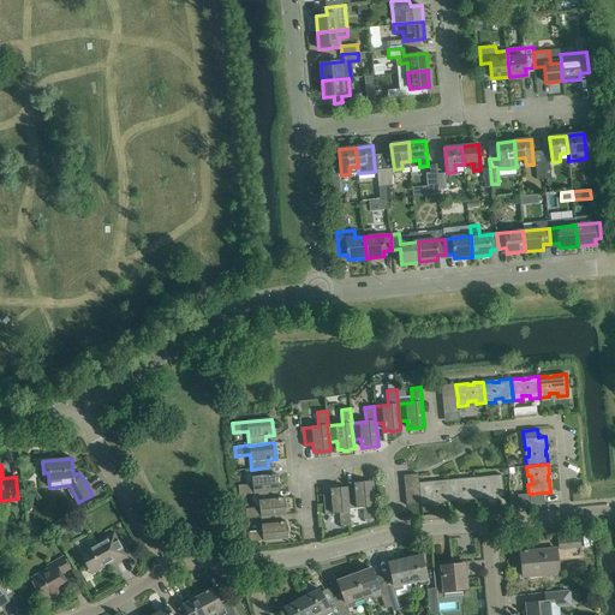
[(268,467),(251,470),(252,484),(238,485),(239,495),(258,493),(275,491),(279,491),(278,475),(269,476),(268,467)]
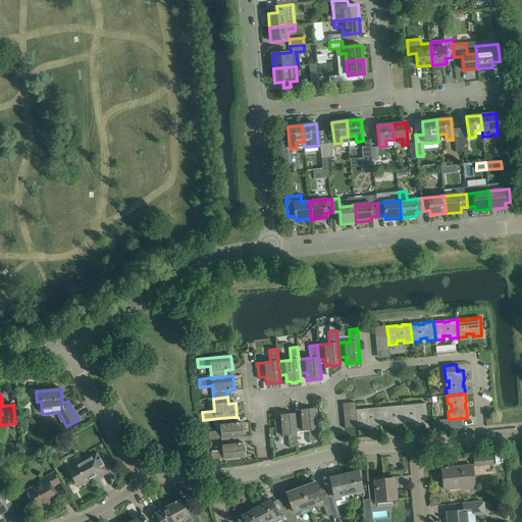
[(402,406),(404,424),(412,423),(412,420),(419,419),(419,422),(427,421),(426,403),(415,404),(416,406),(411,406),(410,405),(402,406)]
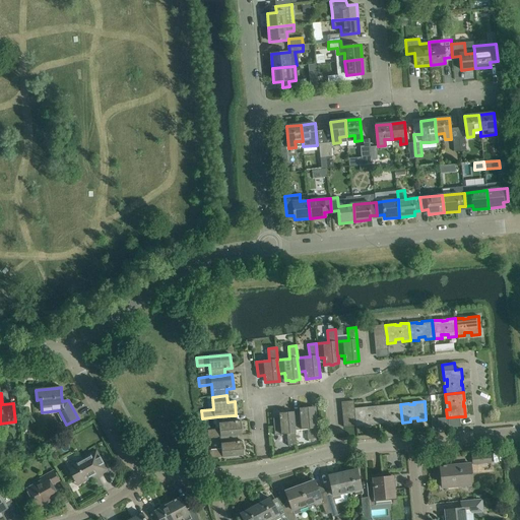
[(402,423),(400,404),(392,404),(393,406),(388,406),(387,405),(378,406),(379,425),(388,424),(387,420),(394,419),(394,423),(402,423)]
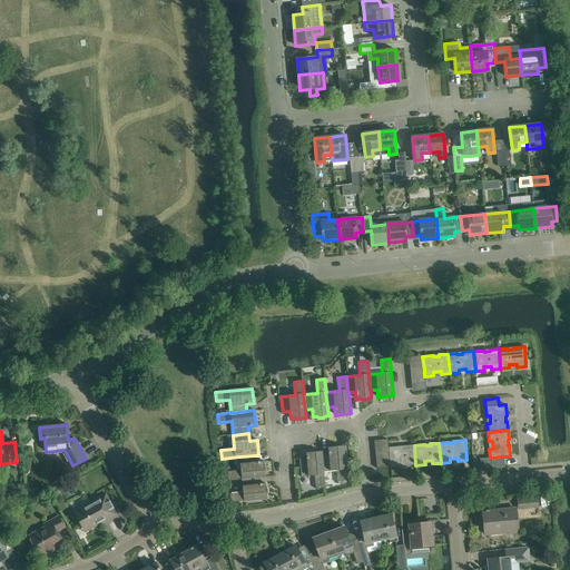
[(415,465),(414,445),(405,446),(405,448),(400,448),(400,446),(389,448),(390,453),(390,460),(391,468),(400,467),(400,463),(406,462),(406,465),(415,465)]
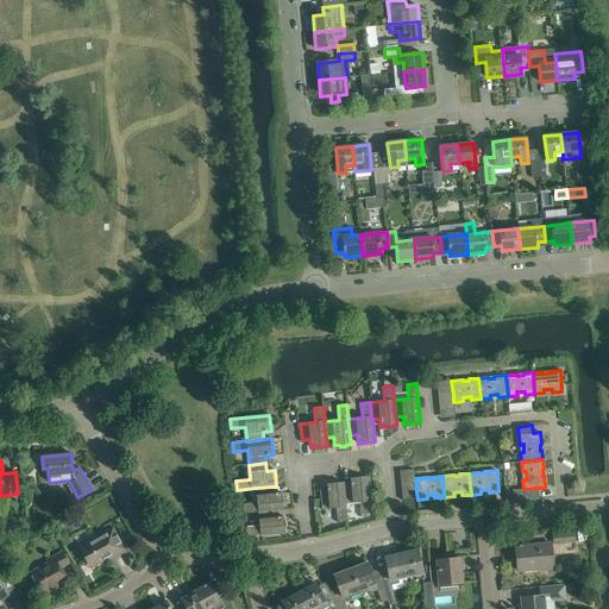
[(351,487),(344,488),(345,504),(359,503),(360,518),(370,516),(366,477),(350,478),(351,487)]
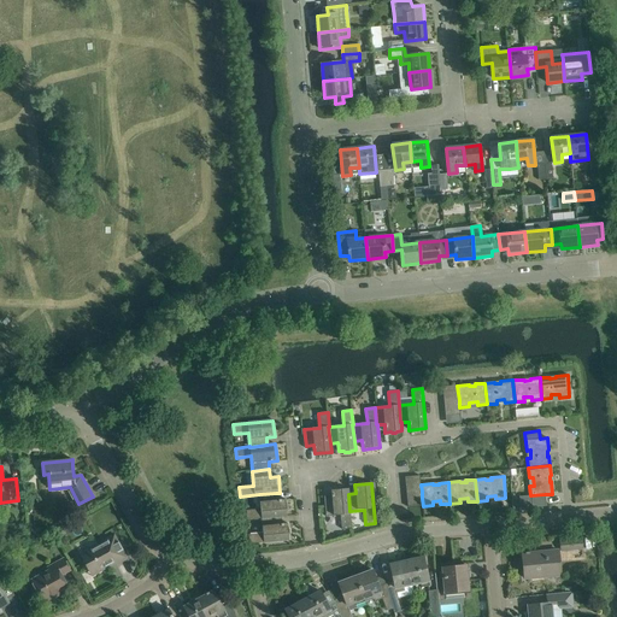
[(348,494),(348,488),(331,491),(331,499),(324,499),(324,507),(325,513),(325,517),(341,515),(342,529),(352,529),(350,511),(348,494)]
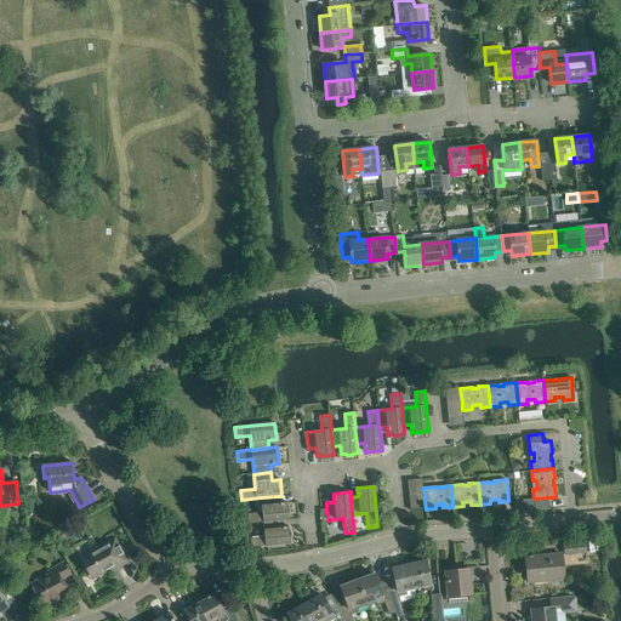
[(261,497),(262,512),(248,514),(249,524),(263,522),(280,520),(289,519),(288,502),(279,503),(278,496),(261,497)]
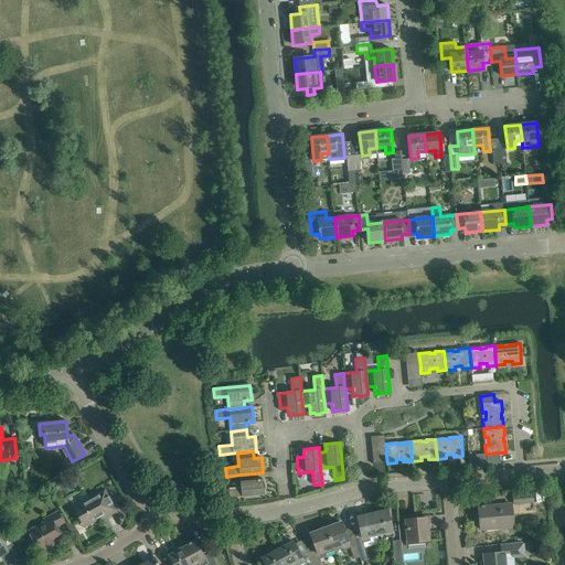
[(499,452),(486,454),(487,465),(500,464),(499,452)]
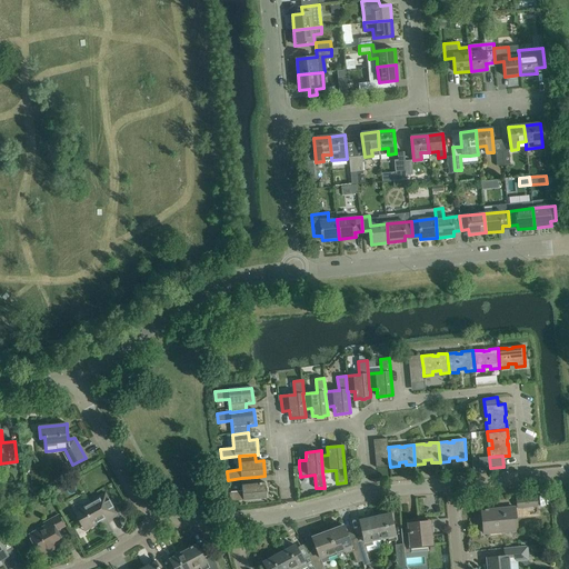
[(241,478),(242,491),(229,492),(230,501),(267,498),(266,482),(257,483),(257,477),(241,478)]
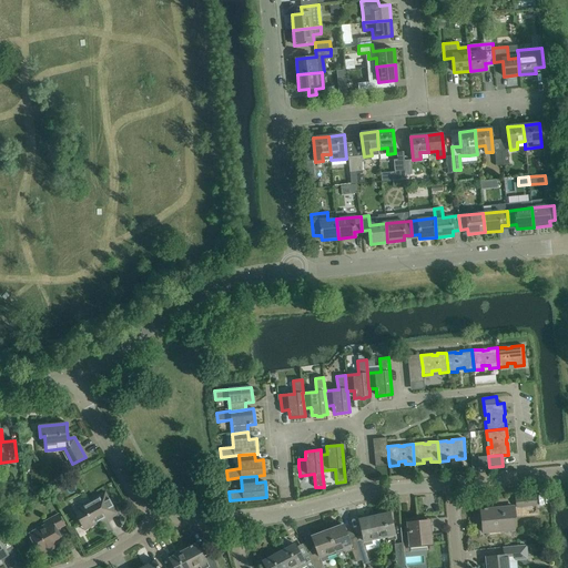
[(84,507),(74,513),(79,520),(82,518),(88,529),(101,521),(100,519),(103,517),(105,519),(117,513),(105,493),(82,505),(84,507)]
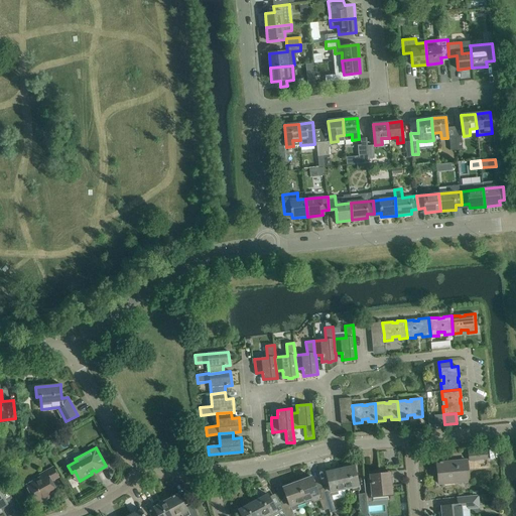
[(486,450),(468,453),(469,461),(487,459),(485,459),(484,452),(486,450)]
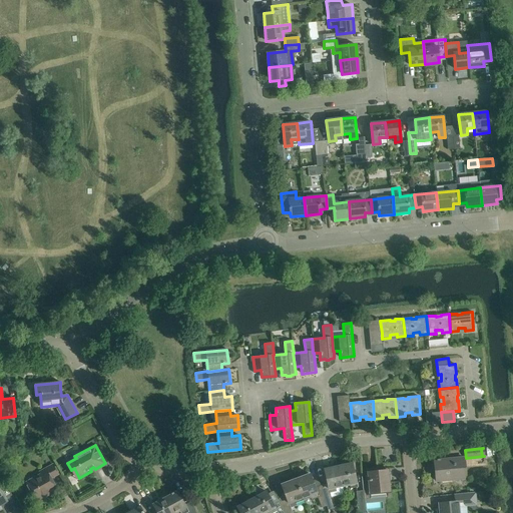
[(436,459),(437,460),(434,461),(436,481),(466,478),(464,458),(440,460),(440,459),(436,459)]
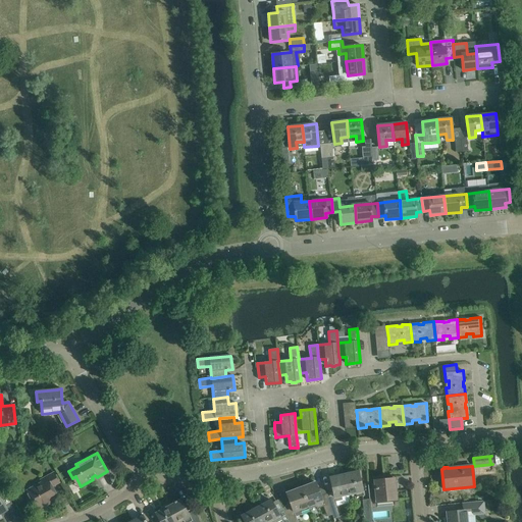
[(59,482),(55,473),(54,472),(39,480),(42,484),(27,492),(37,510),(51,503),(50,500),(57,497),(52,486),(59,482)]
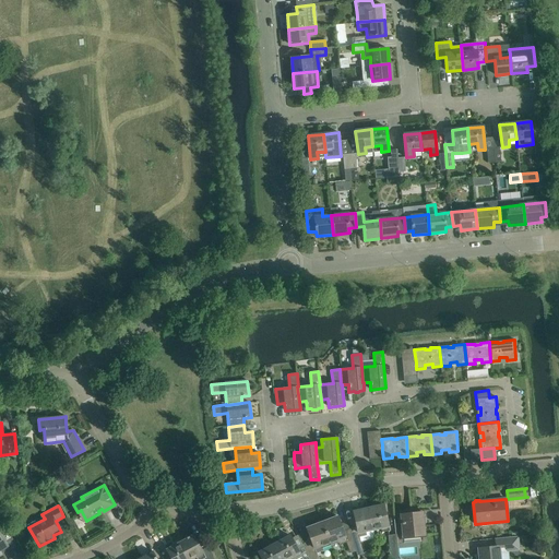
[(383,506),(368,509),(373,530),(381,528),(382,533),(389,531),(383,506)]
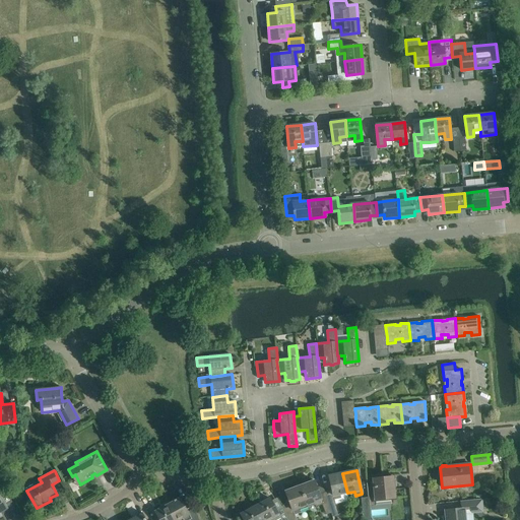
[(347,493),(342,473),(328,476),(332,492),(325,493),(331,513),(332,517),(338,515),(334,500),(341,499),(340,495),(347,493)]
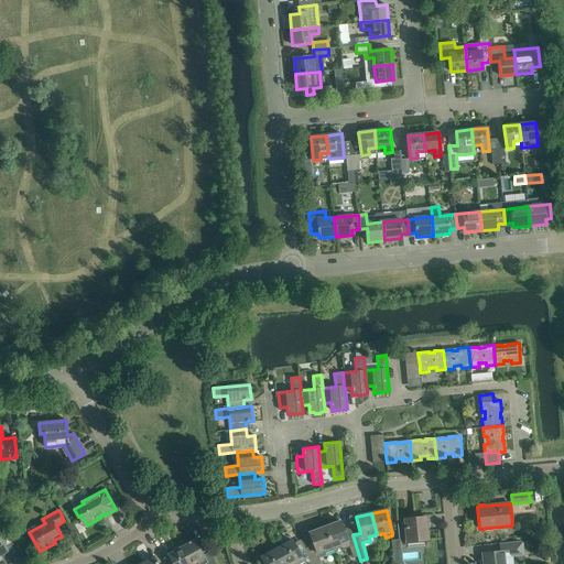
[(425,518),(404,520),(407,542),(427,540),(425,518)]
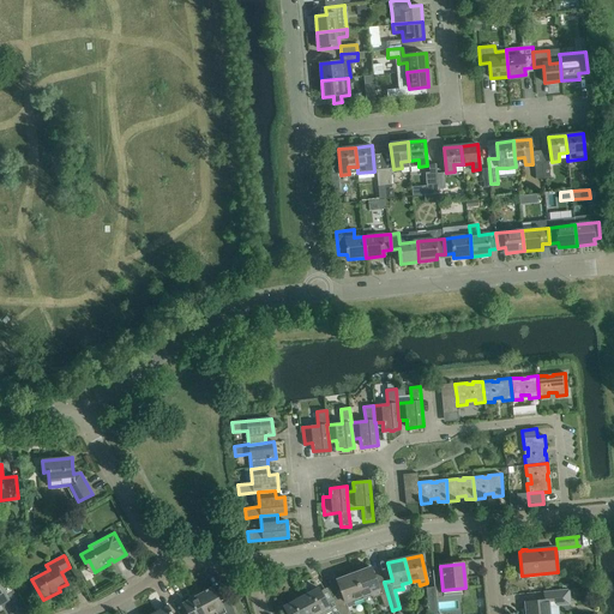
[(371,567),(354,573),(362,596),(371,593),(373,599),(380,595),(384,608),(391,606),(384,582),(377,584),(371,567)]
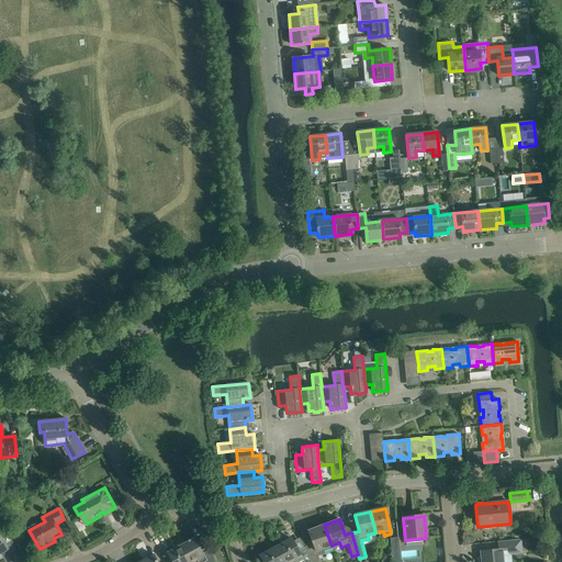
[(314,547),(305,549),(312,561),(319,561),(318,555),(325,553),(323,548),(332,546),(324,525),(308,531),(314,547)]
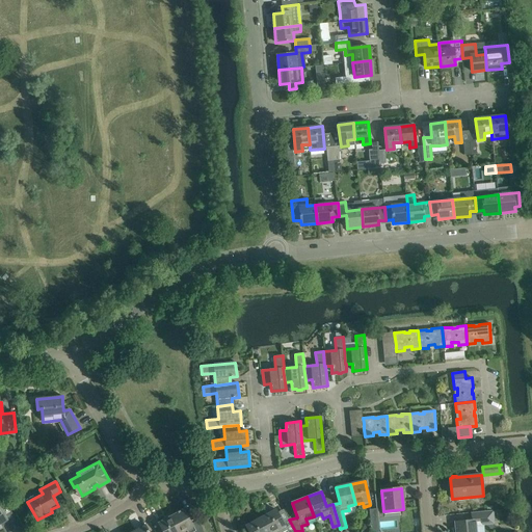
[(178,512),(171,515),(180,531),(182,531),(187,530),(188,531),(193,531),(195,531),(196,531),(203,531),(200,525),(193,527),(184,509),(180,511),(180,510),(178,511),(178,512)]
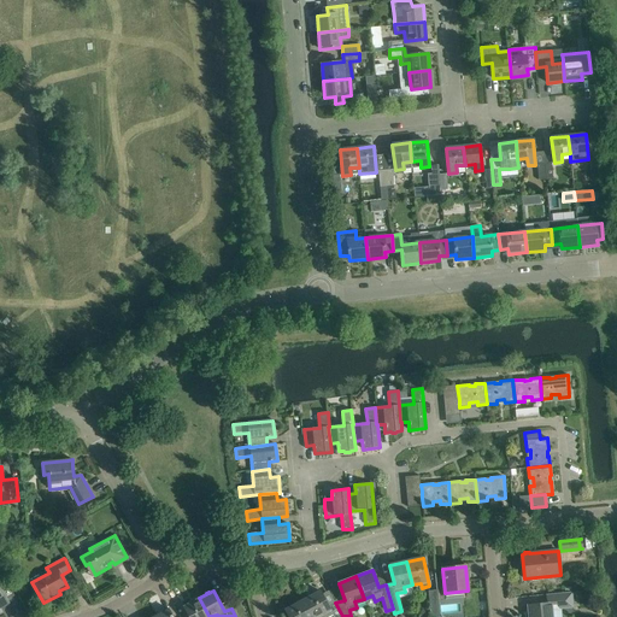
[(342,616),(335,603),(328,607),(319,591),(305,599),(315,616),(342,616)]
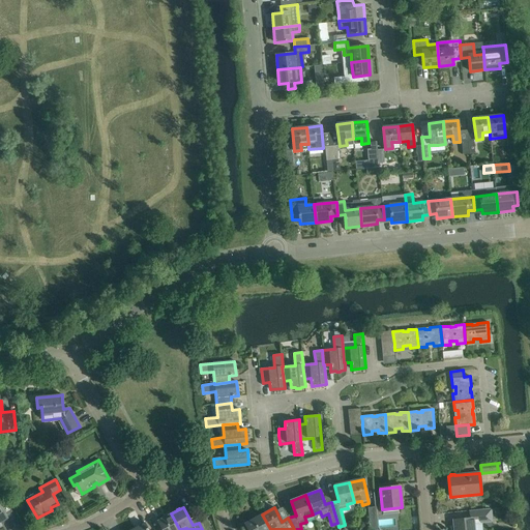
[(367,509),(369,529),(376,529),(375,508),(367,509)]
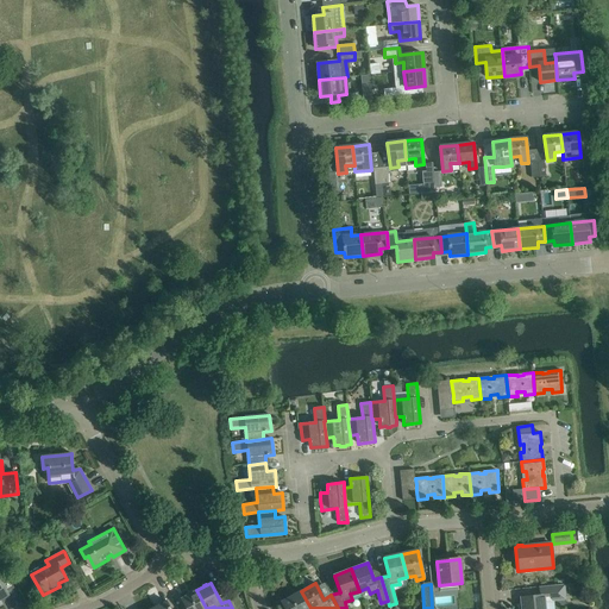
[(540,596),(532,597),(520,598),(521,608),(545,608),(545,601),(566,598),(565,584),(539,586),(540,596)]
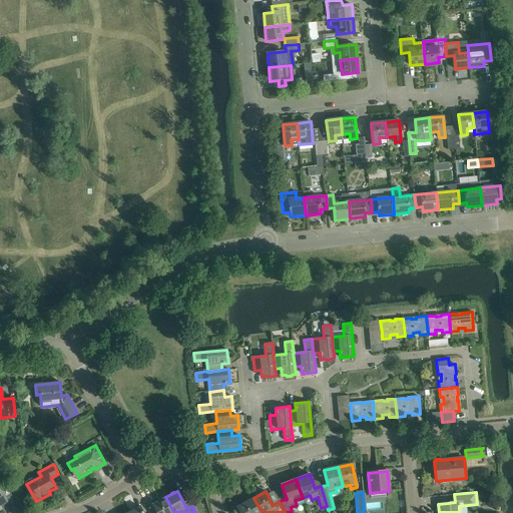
[(173,512),(165,497),(152,504),(157,512),(154,512),(173,512)]
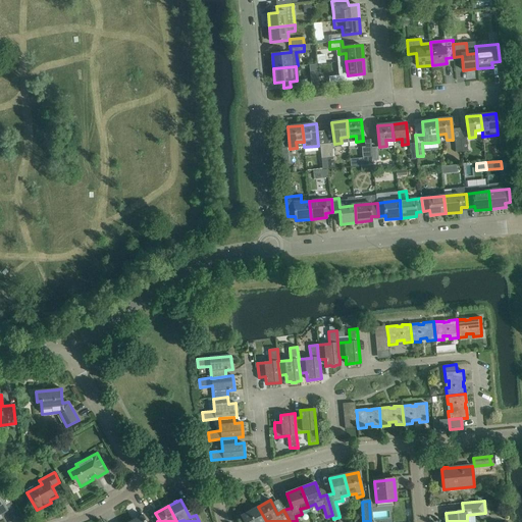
[(266,521),(258,507),(258,508),(254,511),(253,510),(242,516),(244,521),(266,521)]
